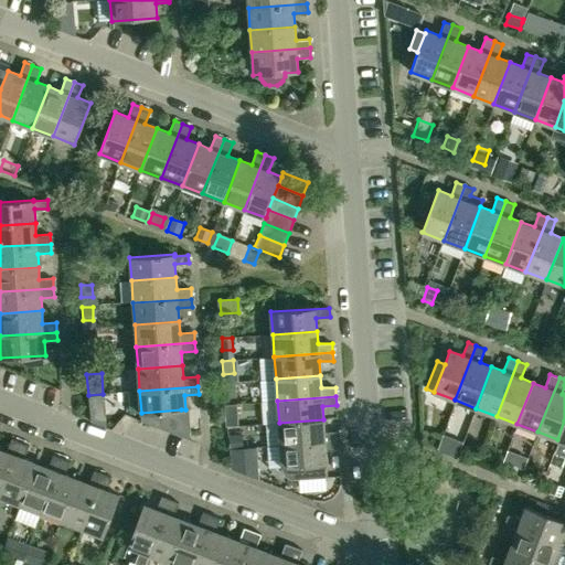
[(234,406),(226,406),(226,419),(235,419),(234,406)]
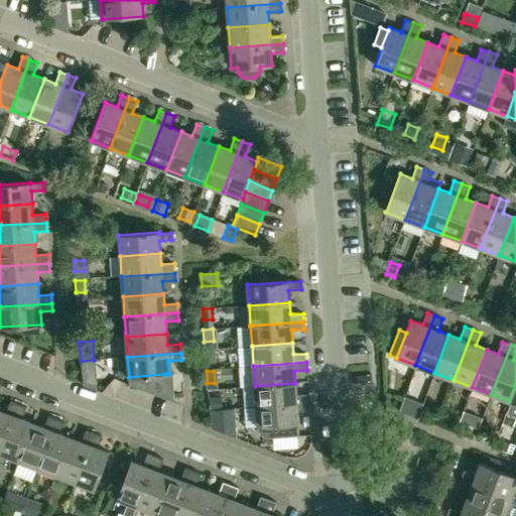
[(166,396),(165,374),(129,377),(129,384),(166,399),(166,396)]
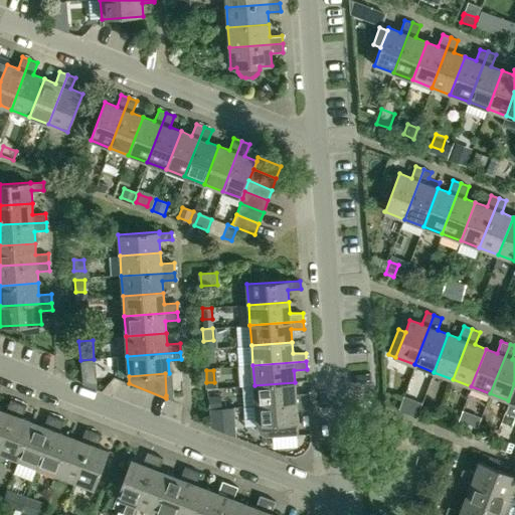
[(296,393),(295,382),(254,385),(241,386),(243,406),(255,405),(309,401),(309,392),(296,393)]
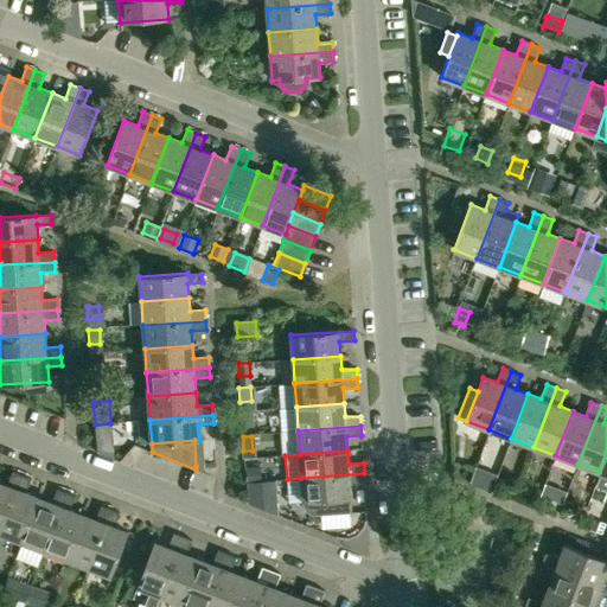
[(256,470),(254,458),(243,459),(244,471),(256,470)]
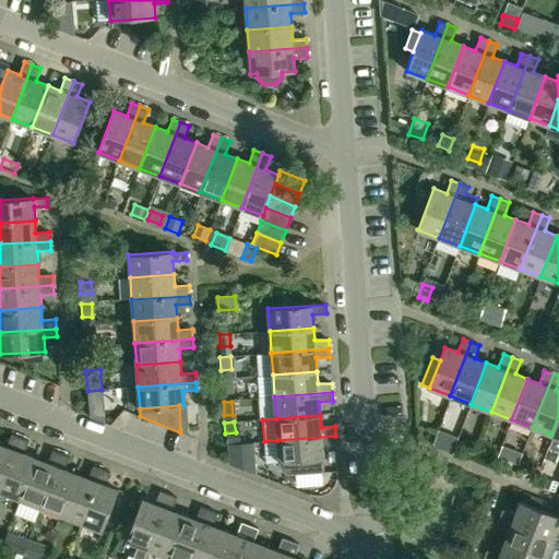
[(0,489),(20,437),(12,435),(7,447),(0,443),(0,489)]
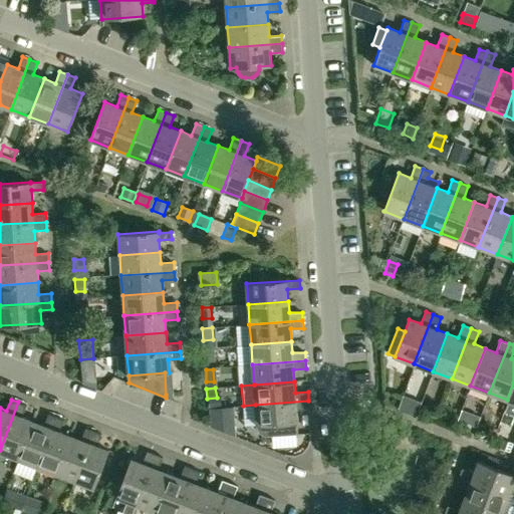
[(309,409),(308,401),(255,405),(257,429),(259,432),(262,434),(265,436),(298,434),(296,410),(309,409)]
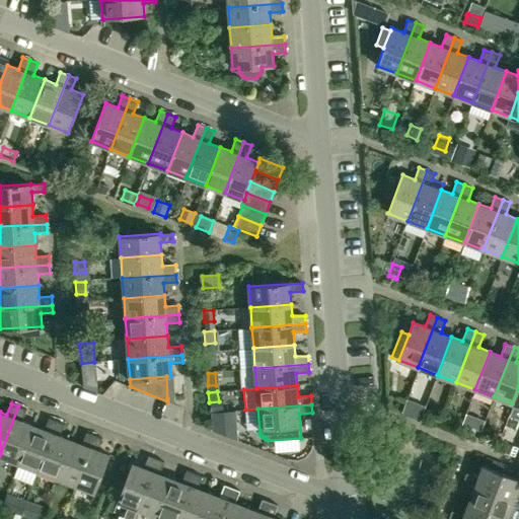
[(22,421),(26,409),(18,405),(0,454),(0,456),(18,463),(32,425),(22,421)]
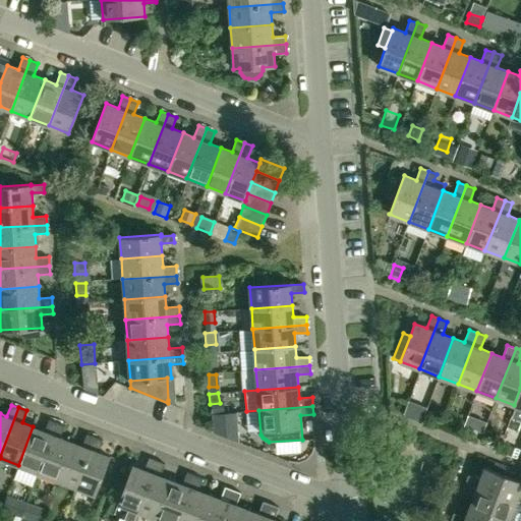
[(214,425),(239,424),(238,413),(226,414),(214,414),(214,425)]
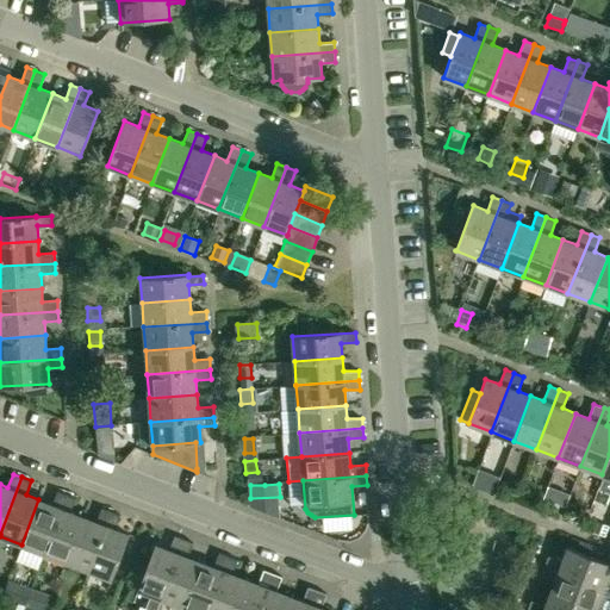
[(53,505),(38,499),(22,545),(44,554),(66,495),(57,491),(53,505)]
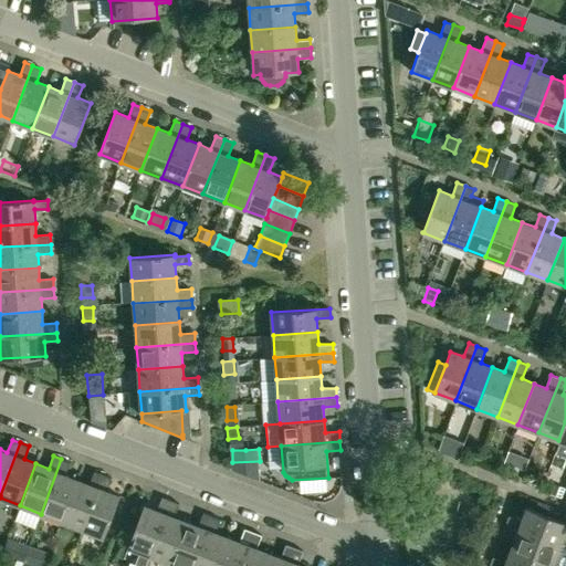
[(70,462),(61,459),(41,514),(61,522),(77,480),(65,474),(70,462)]
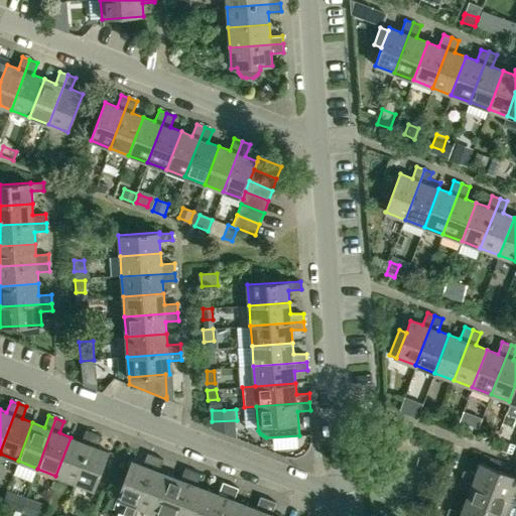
[(82,441),(71,437),(55,476),(75,483),(94,432),(87,429),(82,441)]
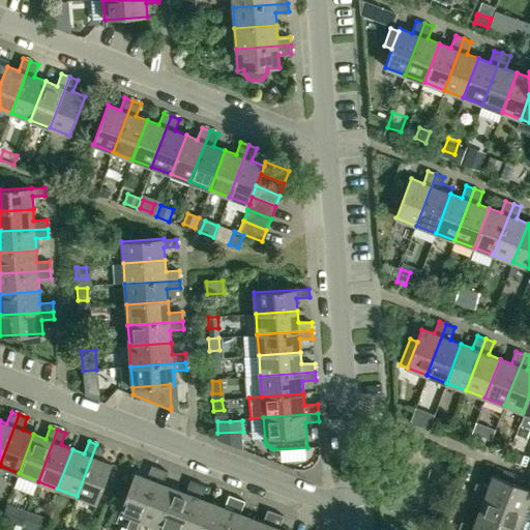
[(96,503),(112,464),(99,460),(105,447),(96,444),(77,496),(96,503)]
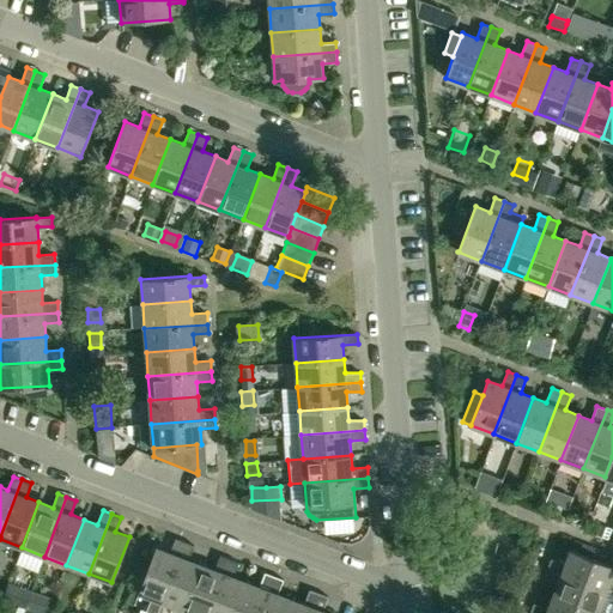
[(156,547),(139,593),(152,598),(162,601),(184,542),(176,539),(170,553),(156,547)]
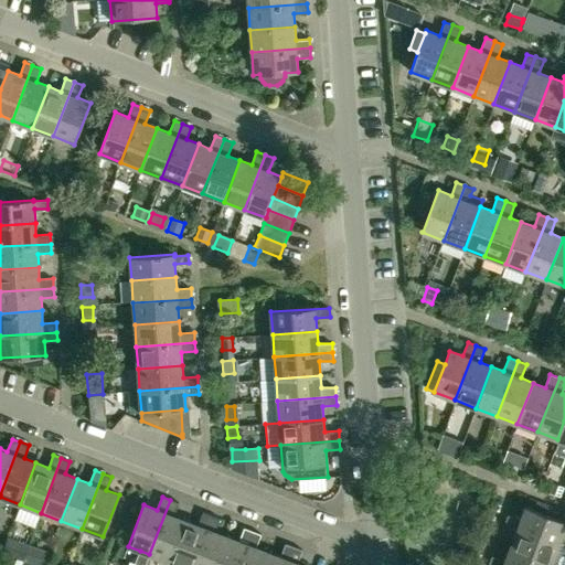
[(149,554),(170,563),(185,521),(174,515),(179,503),(170,500),(149,554)]
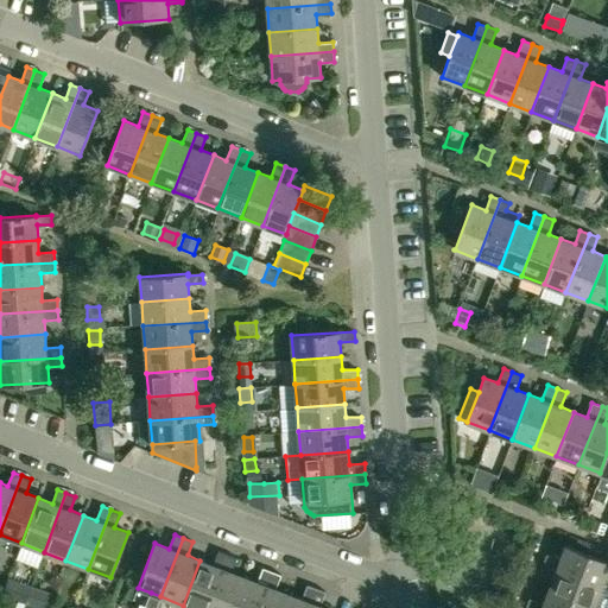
[(561,559),(546,553),(543,563),(602,586),(607,568),(607,561),(565,545),(561,559)]
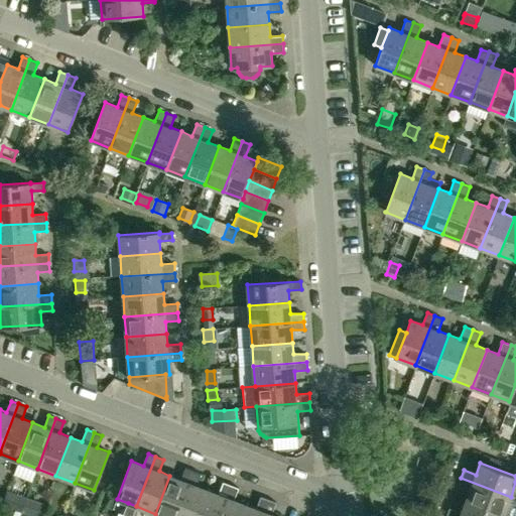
[(180,480),(169,476),(155,514),(161,515),(175,515),(194,471),(185,468),(180,480)]
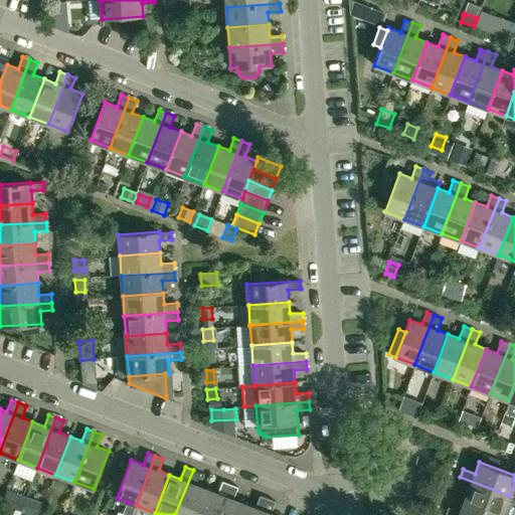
[(175,514),(196,514),(207,489),(196,485),(200,473),(193,470),(175,514)]
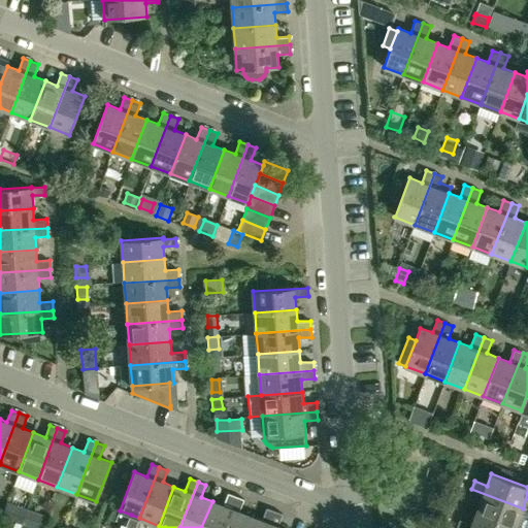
[(471,489),(468,497),(481,501),(476,513),(516,527),(523,508),(471,489)]
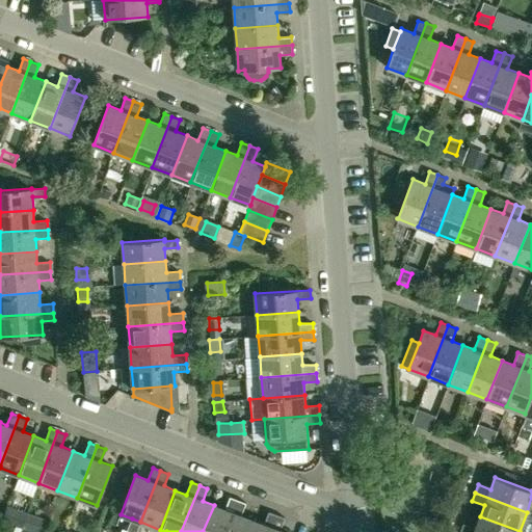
[(225,509),(214,505),(203,531),(225,531),(238,500),(231,498),(225,509)]
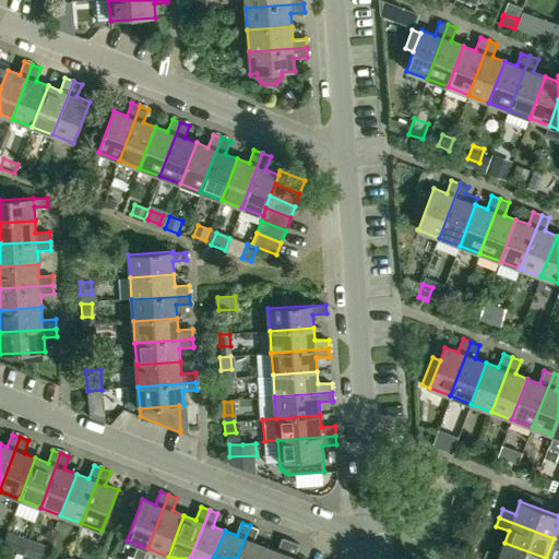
[(237,558),(260,558),(265,546),(253,542),(258,528),(250,525),(237,558)]
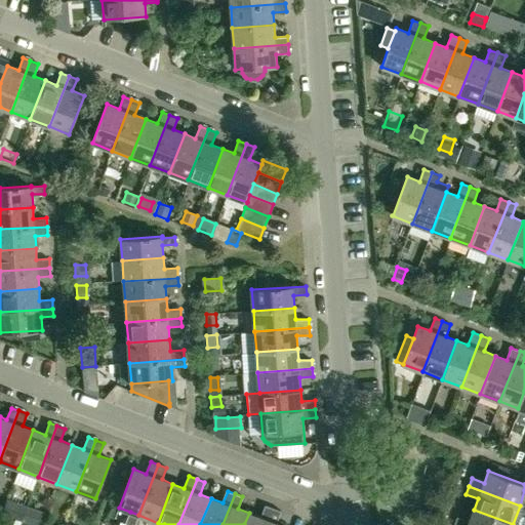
[(27,506),(25,511),(22,521),(32,524),(41,524),(46,513),(27,506)]
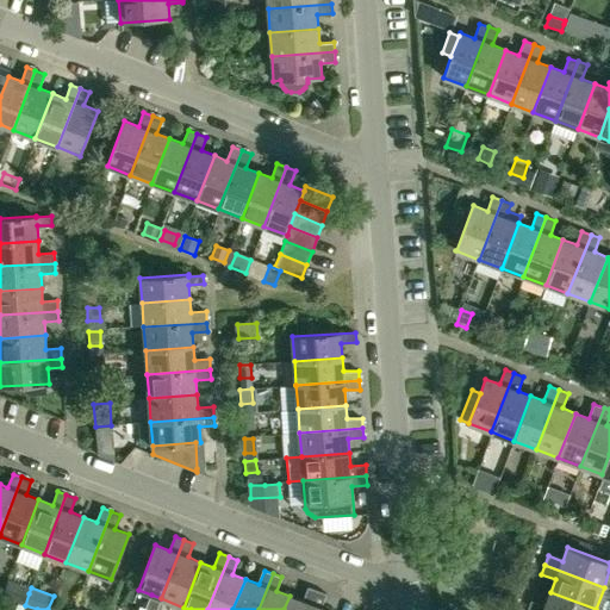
[(303,601),(290,596),(284,609),(309,609),(317,590),(309,587),(303,601)]
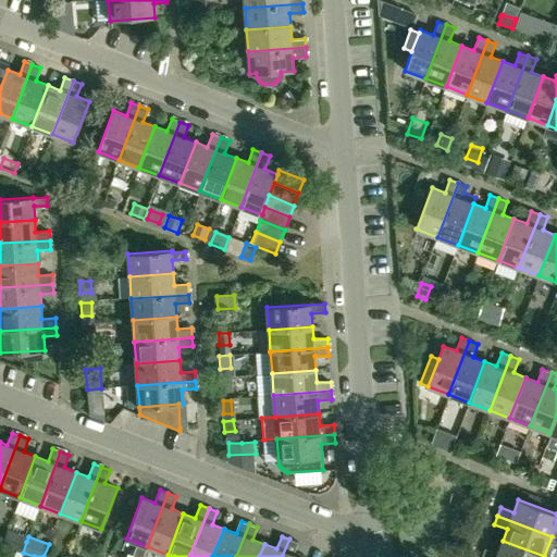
[(298,556),(293,555),(298,542),(289,539),(282,556),(298,556)]
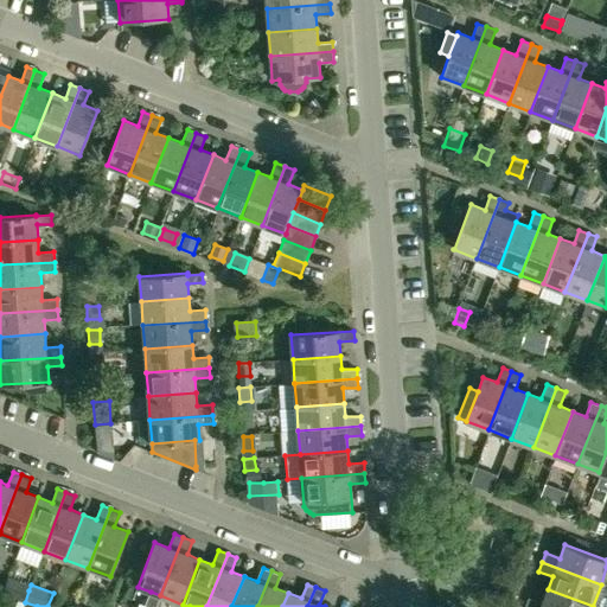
[(529,596),(525,606),(526,606),(592,606),(593,606),(548,589),(543,602),(529,596)]
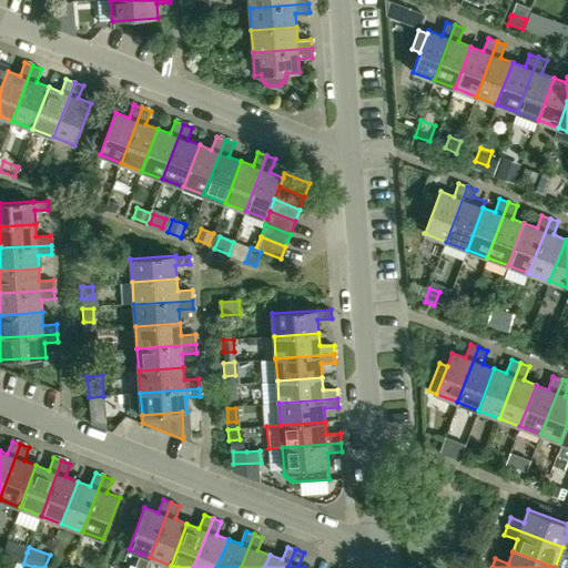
[(145,567),(150,557),(141,554),(137,566),(132,565),(130,567),(145,567)]
